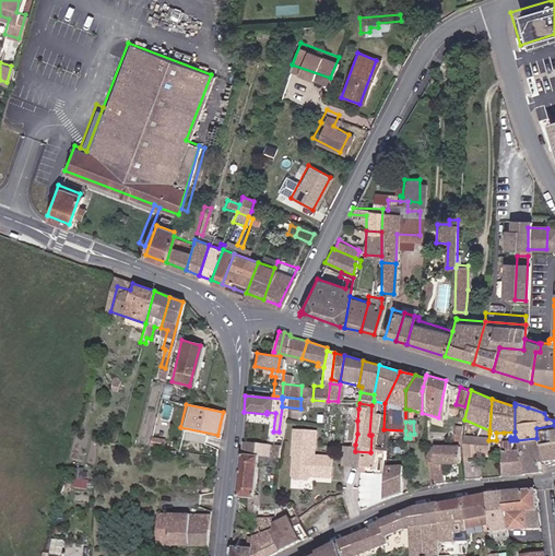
[(538,440),(554,438),(554,425),(536,428),(536,438),(538,440)]
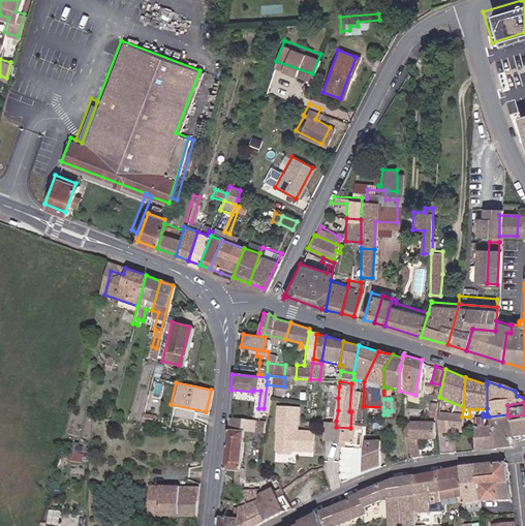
[(292,430),(294,406),(274,405),(273,428),(272,447),(275,451),(286,452),(291,447),(309,449),(310,431),(292,430)]
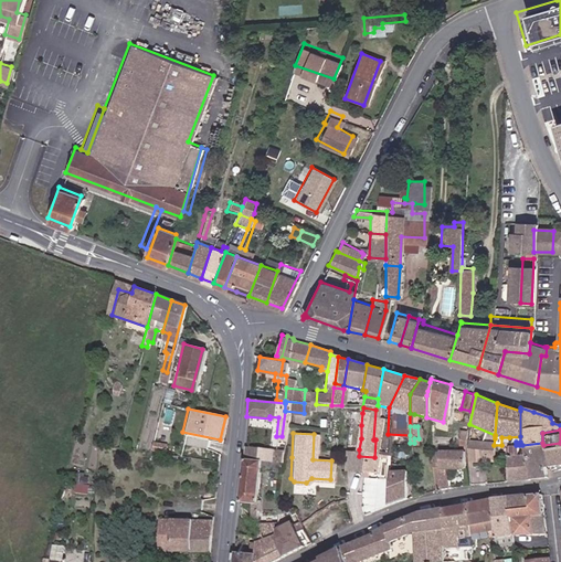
[(341,448),(359,449),(361,438),(343,436),(341,448)]
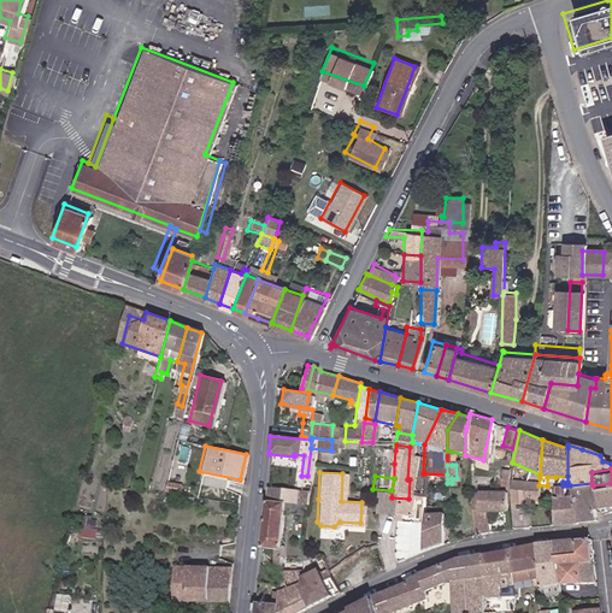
[(539,485),(540,478),(535,477),(535,482),(508,479),(507,489),(507,491),(539,490),(539,485)]
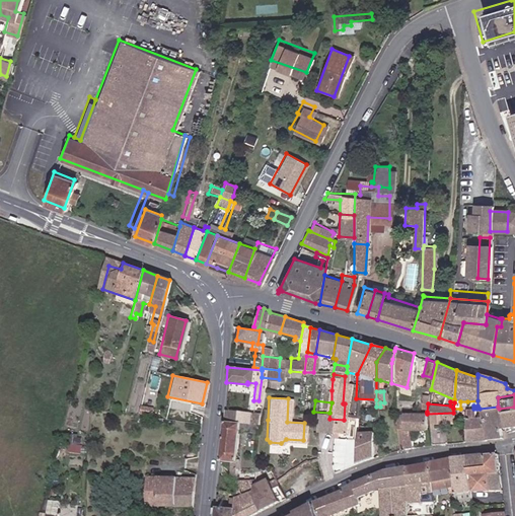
[(500,427),(499,409),(498,407),(480,409),(482,438),(498,436),(498,428),(500,427)]
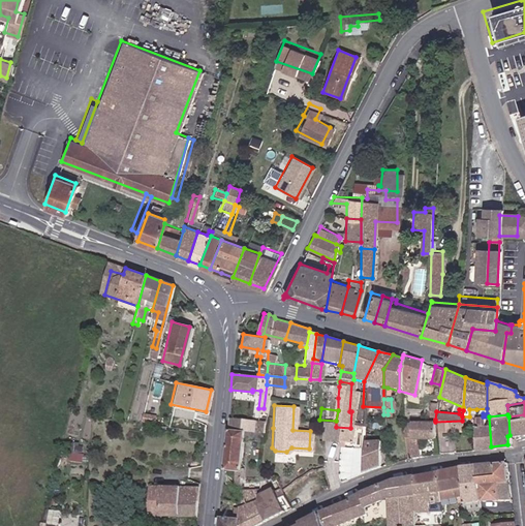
[(524,434),(524,414),(508,416),(510,435),(519,434),(519,436),(524,434)]
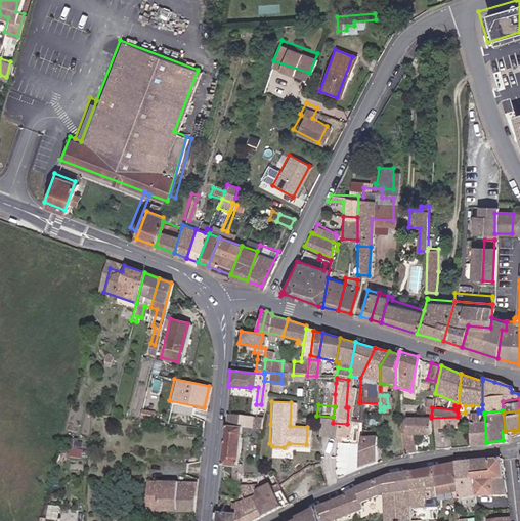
[(260,416),(225,413),(224,425),(244,426),(259,428),(260,416)]
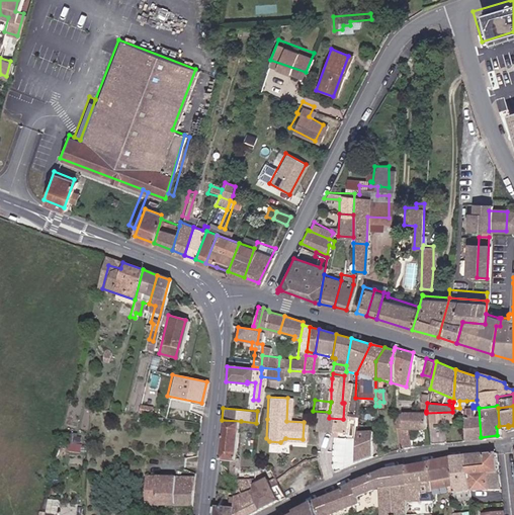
[(473,417),(473,408),(464,408),(462,418),(470,418),(473,417)]
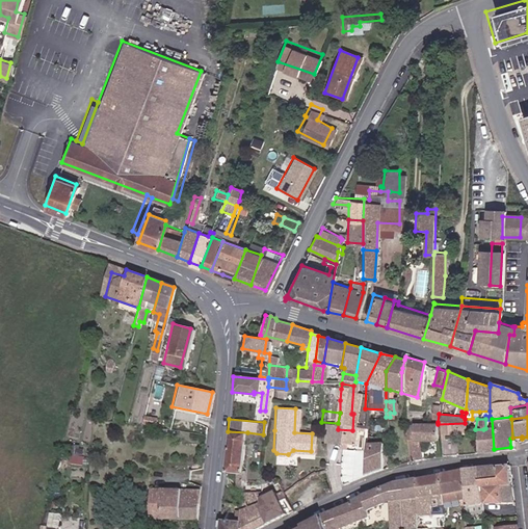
[(485,449),(494,449),(492,419),(489,419),(490,428),(485,428),(483,429),(485,449)]
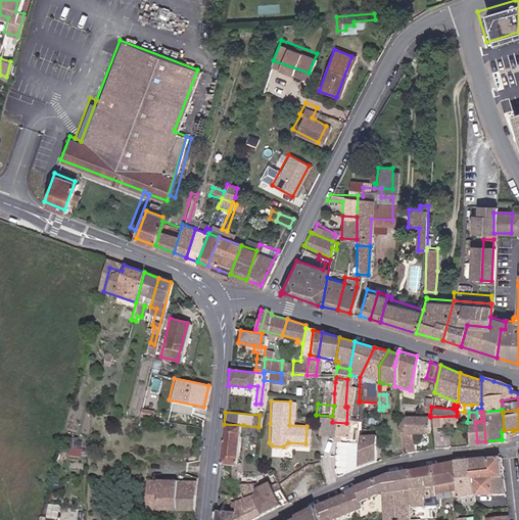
[(412,432),(429,431),(427,417),(398,416),(402,451),(412,450),(412,432)]
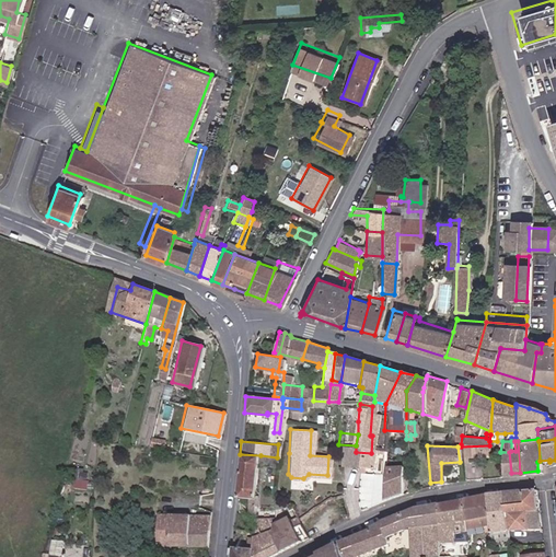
[(489,445),(461,447),(462,462),(465,462),(465,455),(489,453),(489,445)]
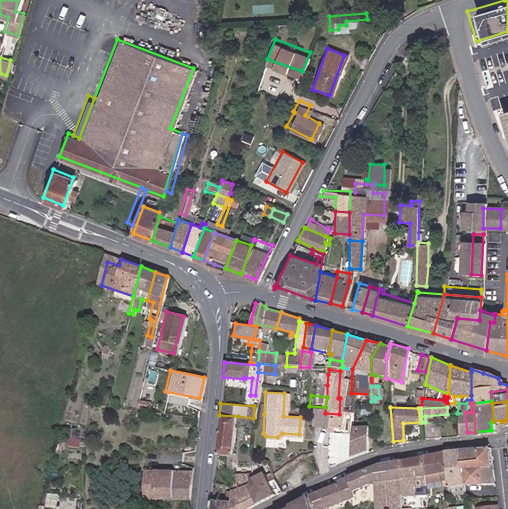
[(457,433),(467,432),(465,413),(457,413),(457,433)]
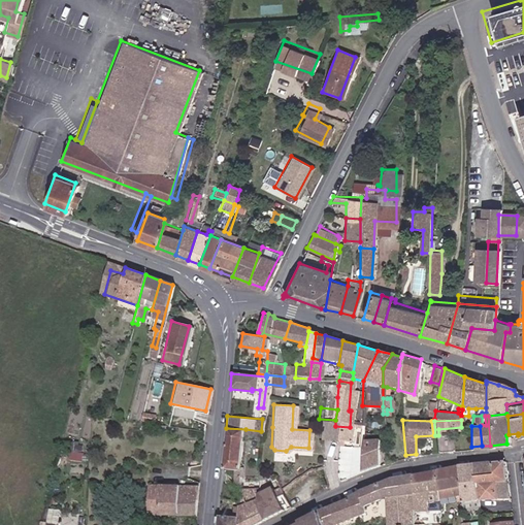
[(246,429),(226,428),(223,467),(236,468),(235,484),(240,484),(241,469),(241,465),(246,429)]
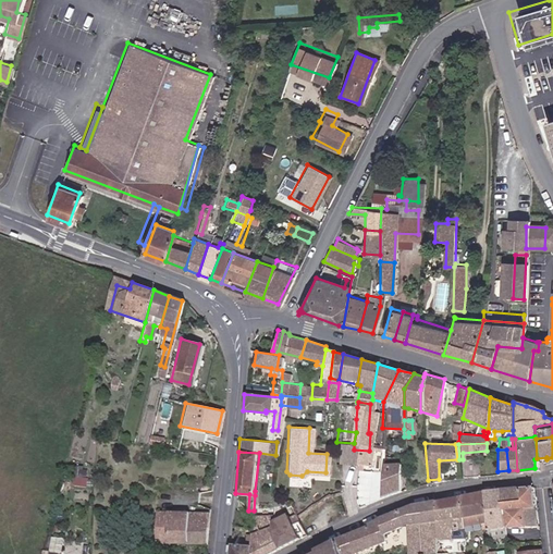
[(379,496),(397,489),(398,464),(380,463),(379,496)]
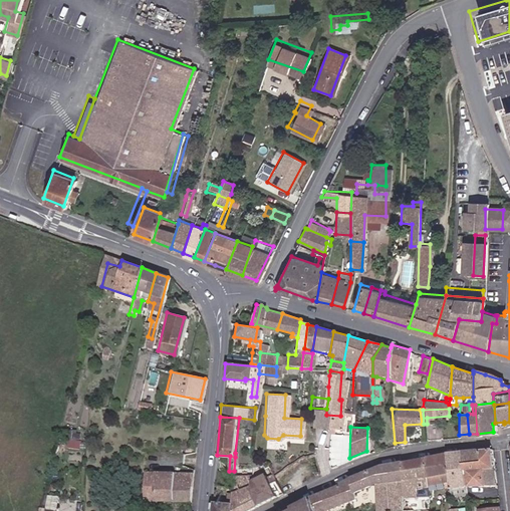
[(259,465),(251,449),(249,464),(259,465)]
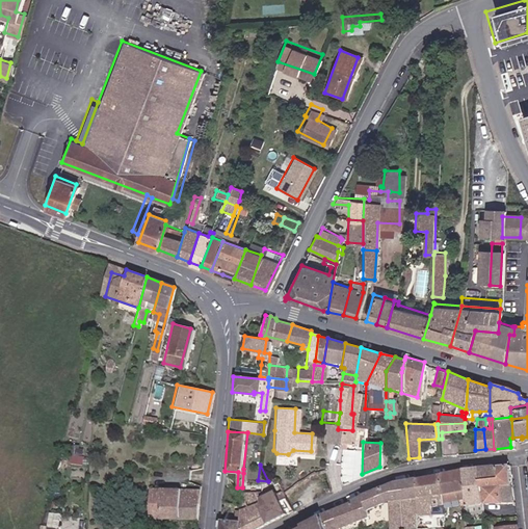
[(506,465),(496,466),(497,478),(498,486),(481,488),(483,504),(511,502),(506,465)]
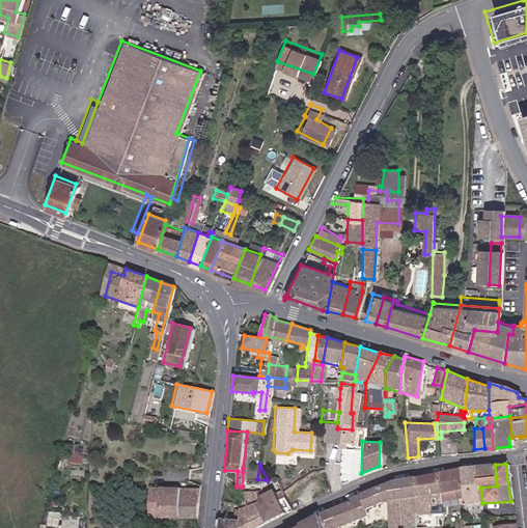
[(496,477),(495,465),(477,466),(477,478),(496,477)]
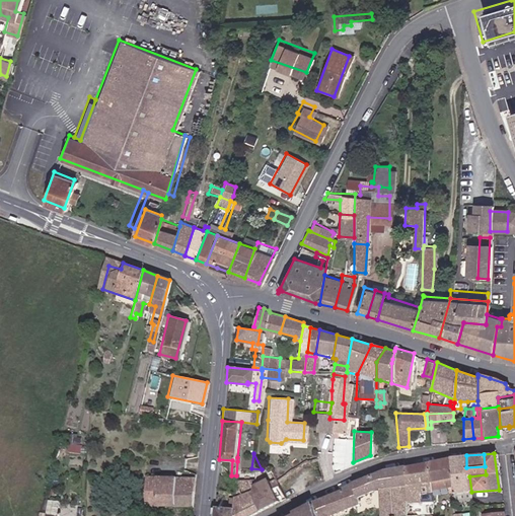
[(466,467),(466,455),(448,457),(450,477),(450,485),(451,493),(451,501),(466,499),(467,488),(467,476),(466,467)]
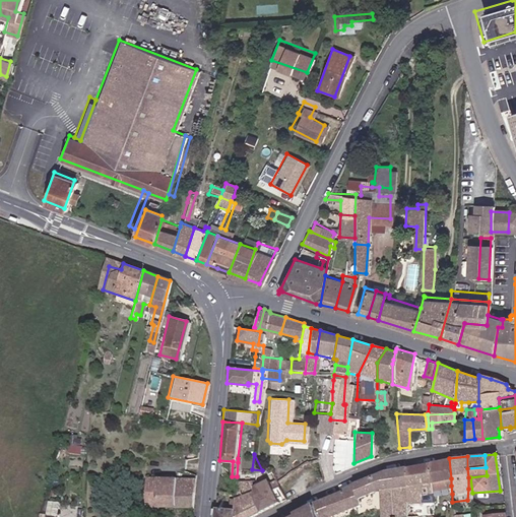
[(451,478),(449,458),(445,458),(425,462),(404,466),(406,516),(408,516),(415,516),(415,514),(420,513),(420,509),(426,509),(426,506),(415,507),(415,502),(420,501),(420,493),(431,492),(430,481),(446,479),(451,478)]
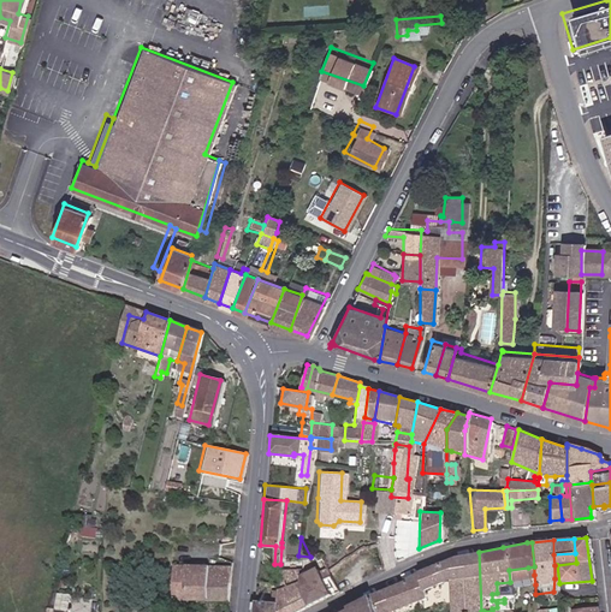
[(481,611),(479,552),(454,558),(432,566),(405,578),(405,581),(369,594),(371,598),(377,611),(381,611),(426,595),(423,588),(449,578),(450,611),(481,611)]
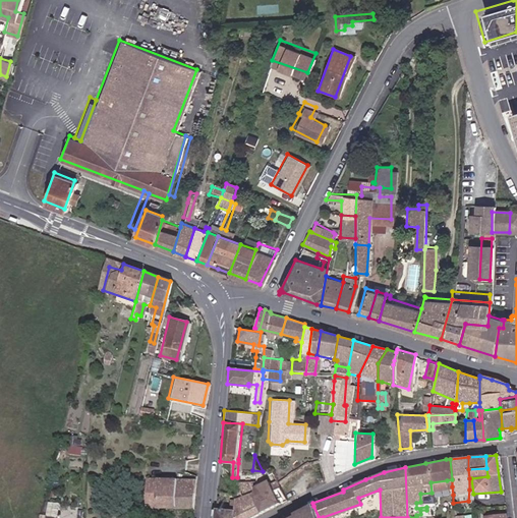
[(487,476),(486,468),(468,469),(469,478),(471,478),(487,476)]
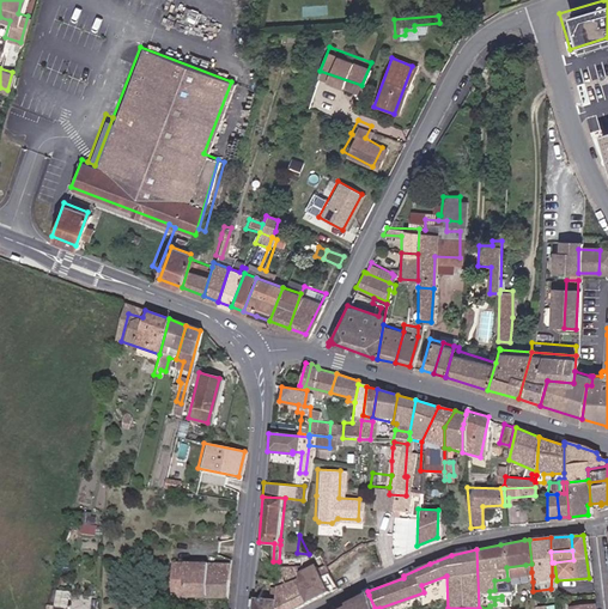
[(291,576),(305,602),(328,590),(314,564),(296,562),(296,565),(299,572),(291,576)]
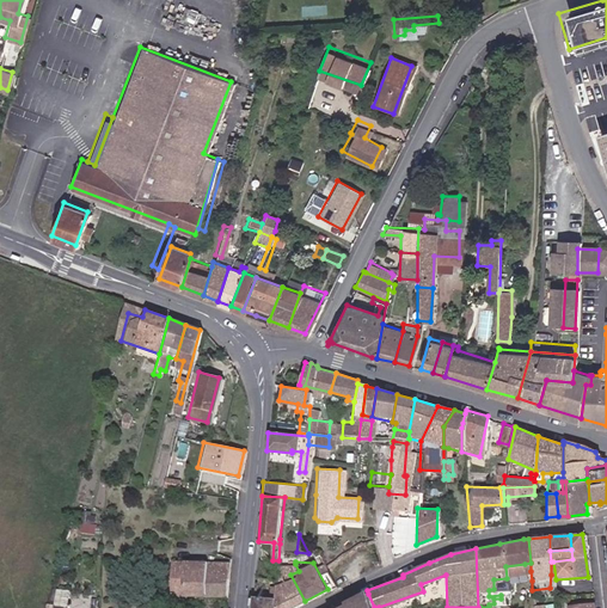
[(227,567),(179,563),(179,595),(224,595),(227,567)]
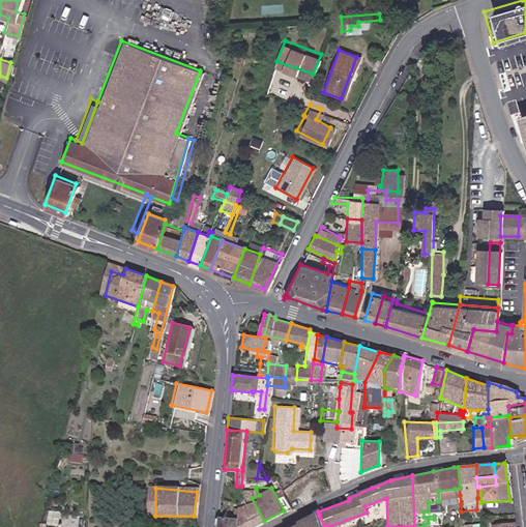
[(238,508),(236,526),(251,526),(264,521),(252,498),(239,505),(238,508)]
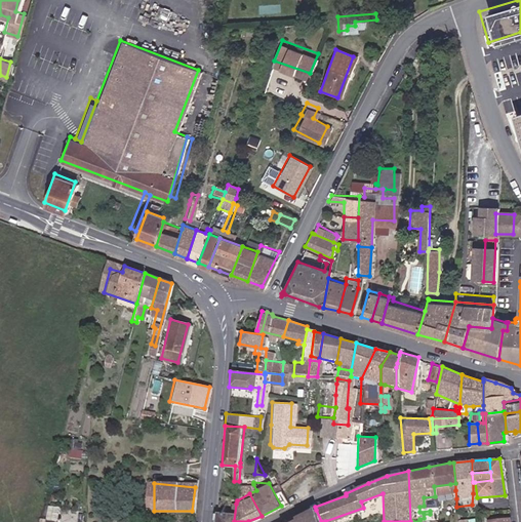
[(219,508),(217,507),(215,521),(234,521),(236,504),(230,504),(229,513),(219,511),(219,508)]
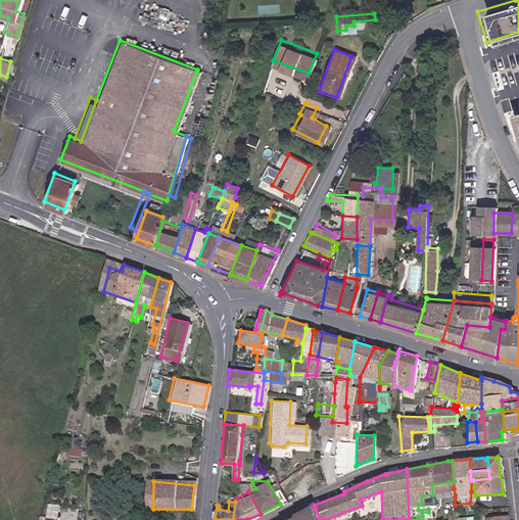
[(320,519),(315,508),(305,512),(296,516),(297,518),(293,519),(320,519)]
